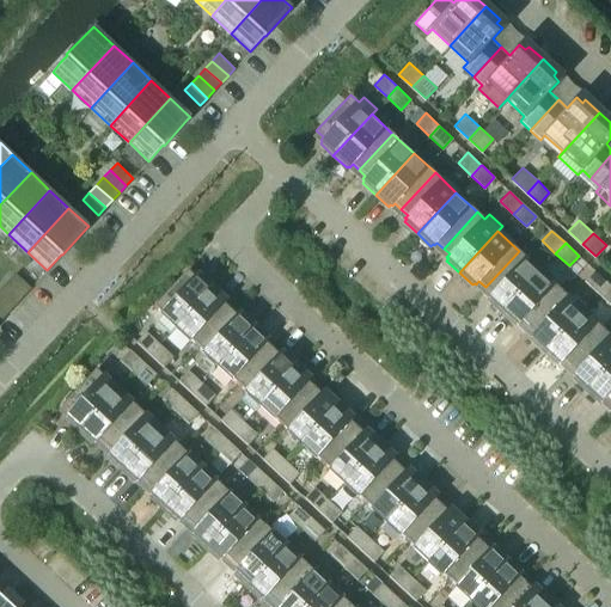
[(501,312),(541,270),(519,251),(486,287),(492,293),(489,296),(490,298),(488,300),(501,312)]
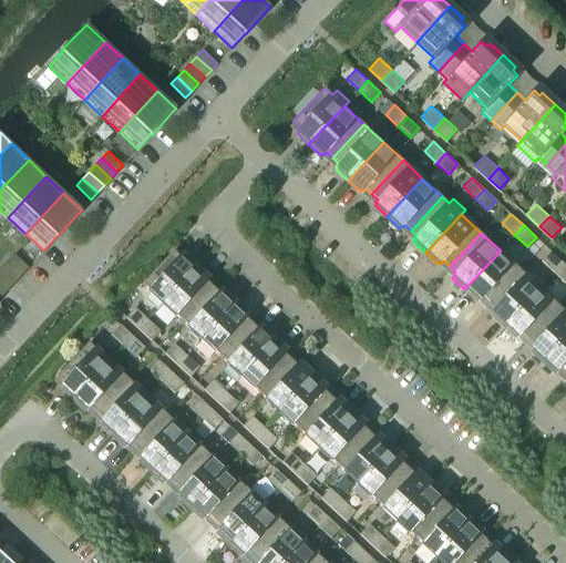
[(157,307),(162,302),(198,264),(186,253),(184,254),(183,253),(179,255),(174,249),(143,284),(151,292),(146,296),(157,307)]
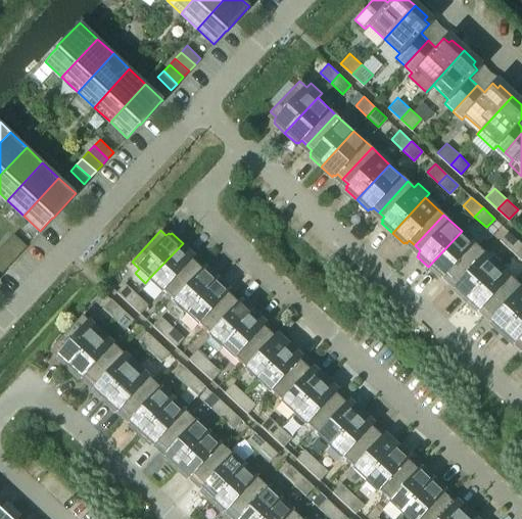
[(519,241),(507,230),(499,239),(511,250),(519,241)]
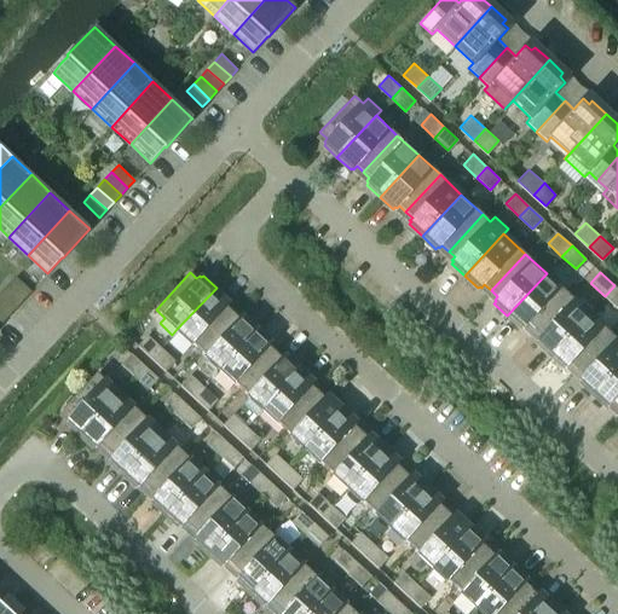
[(533,330),(567,293),(547,273),(507,316),(520,328),(523,325),(524,326),(527,324),(533,330)]
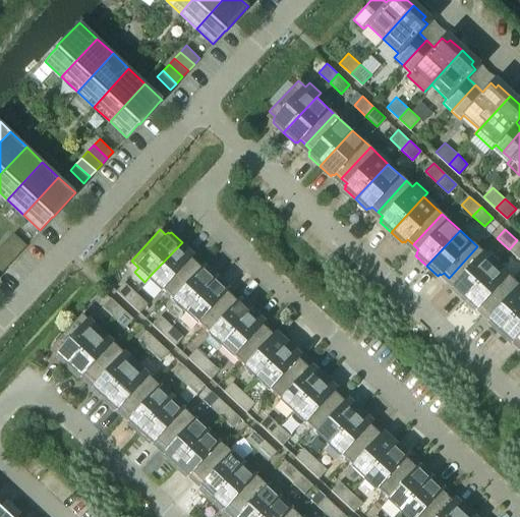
[(20,250),(26,244),(13,232),(7,238),(20,250)]
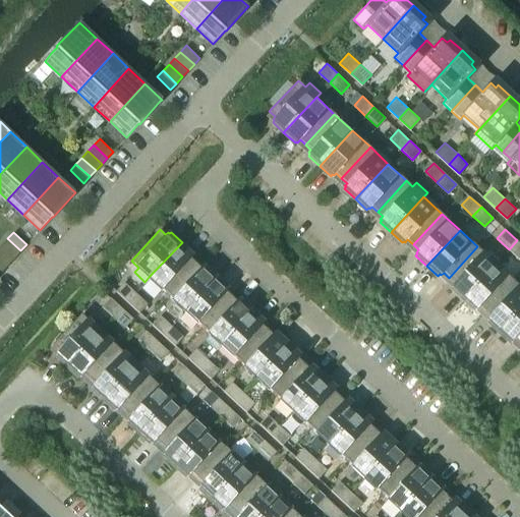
[(15,257),(20,250),(7,238),(1,244),(15,257)]
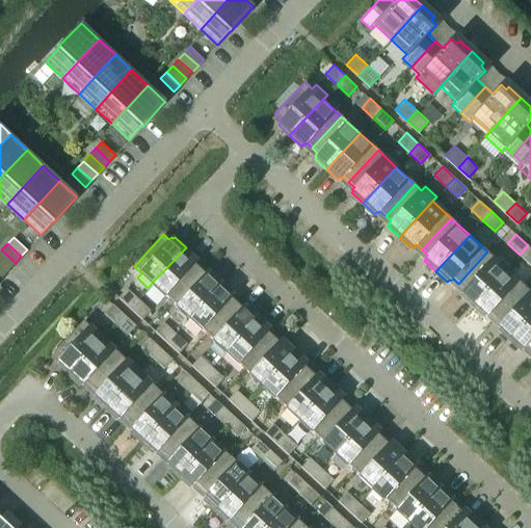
[(530,248),(528,245),(520,255),(530,265),(530,248)]
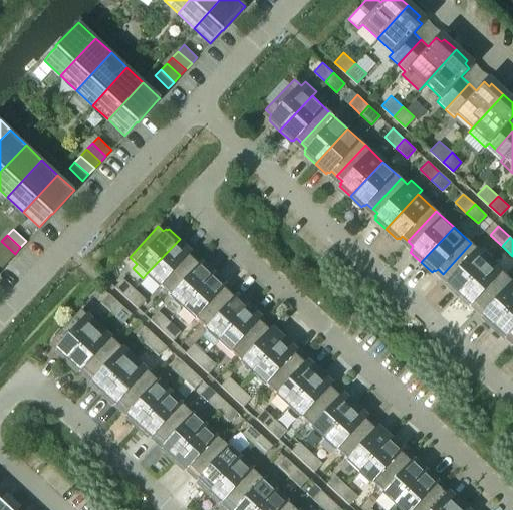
[(165,290),(193,259),(188,255),(190,252),(189,251),(191,249),(180,239),(147,273),(165,290)]
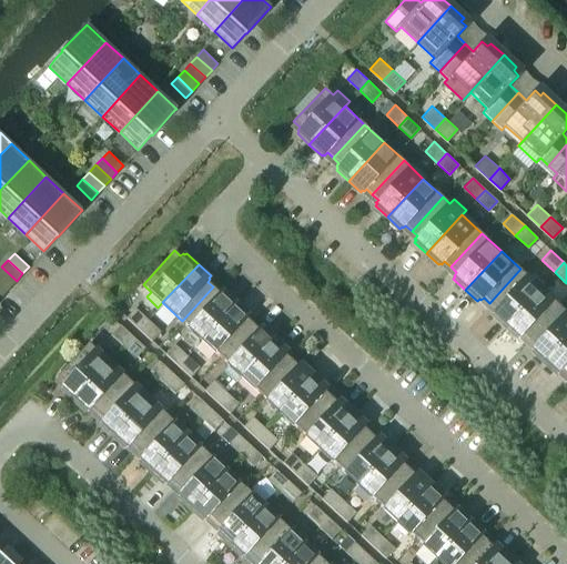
[(0,278),(10,288),(17,281),(1,267),(0,268),(0,278)]
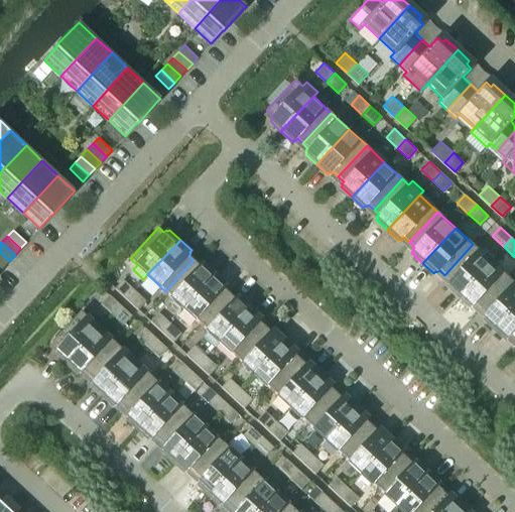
[(484,246),(480,250),(473,244),(444,275),(449,280),(447,282),(448,284),(447,285),(458,296),(491,261),(491,260),(495,256),(484,246)]
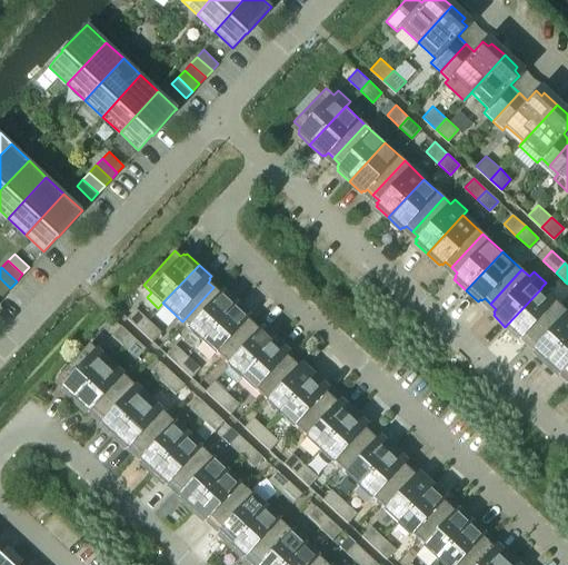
[(0,291),(3,295),(10,288),(0,278),(0,291)]
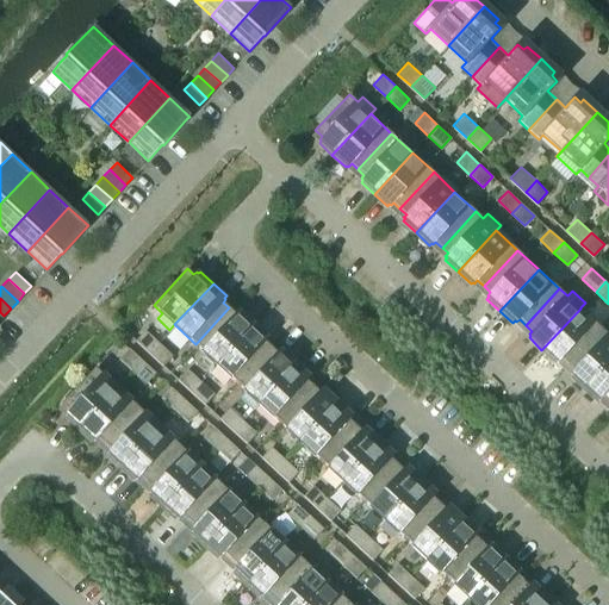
[(217,363),(255,322),(242,310),(240,312),(238,311),(236,313),(229,307),(196,344),(217,363)]
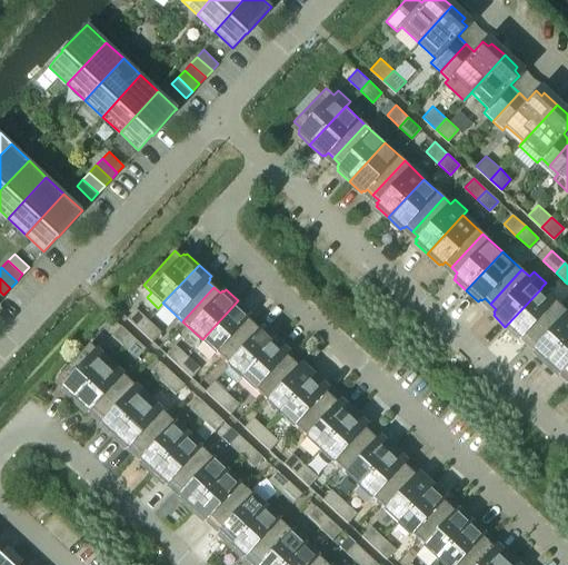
[(529,340),(561,306),(541,288),(505,327),(518,338),(519,336),(521,337),(524,335),(529,340)]
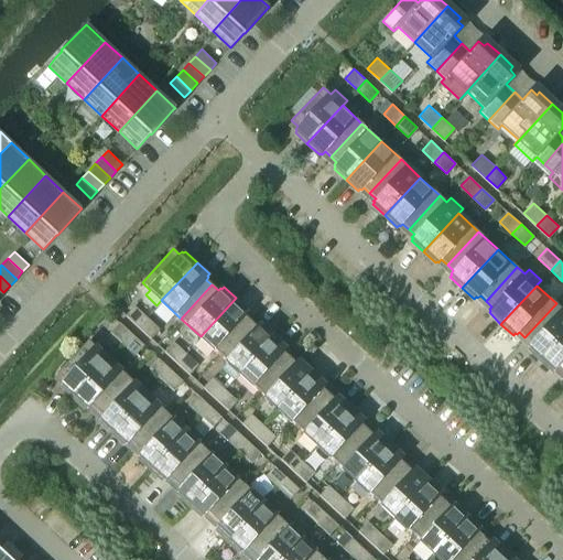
[(220,355),(251,321),(245,315),(248,313),(246,311),(248,310),(236,298),(201,336),(220,355)]
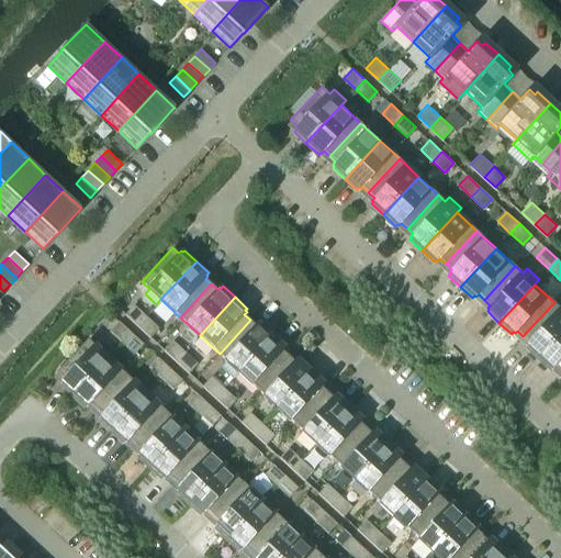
[(538,358),(560,332),(560,308),(554,302),(523,336),(528,341),(526,344),(527,345),(526,347),(538,358)]
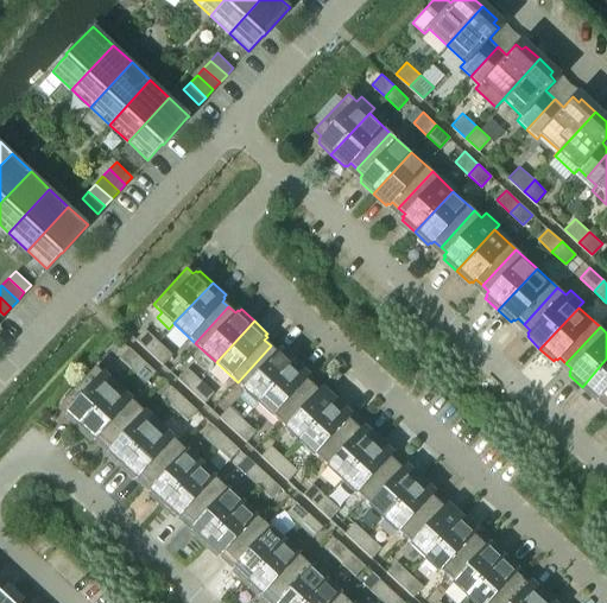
[(158,340),(145,328),(136,338),(149,350),(158,340)]
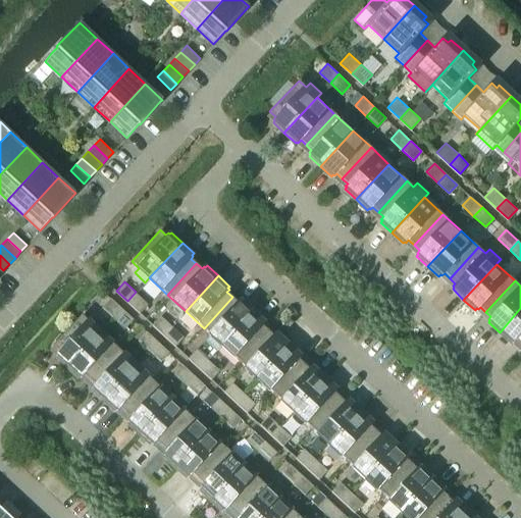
[(148,303),(136,293),(136,292),(127,301),(140,312),(148,303)]
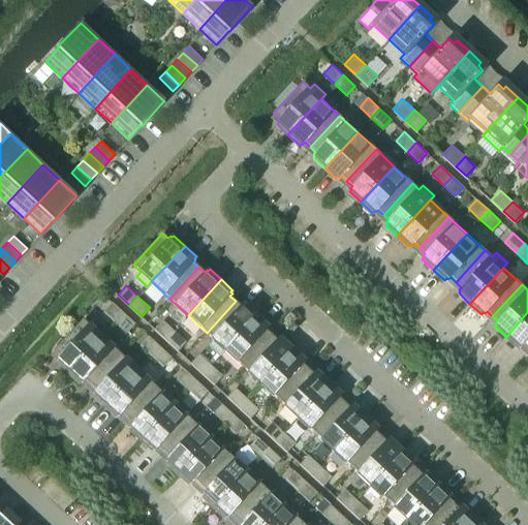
[(123,311),(112,301),(103,310),(115,320),(123,311)]
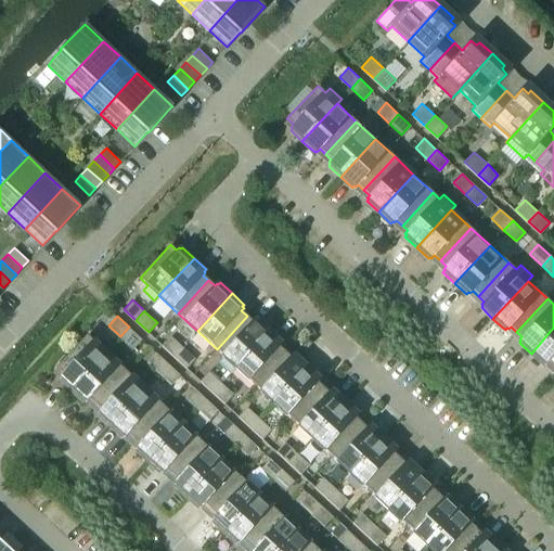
[(235,367),(270,329),(258,318),(256,319),(255,318),(253,321),(247,316),(217,349),(223,356),(219,360),(231,371),(235,367)]
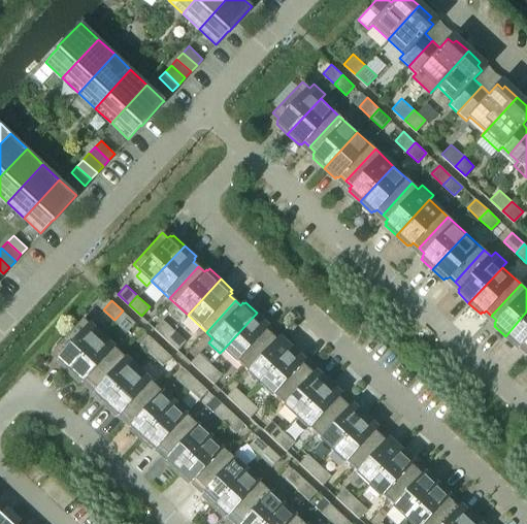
[(135,322),(123,310),(114,320),(127,331),(135,322)]
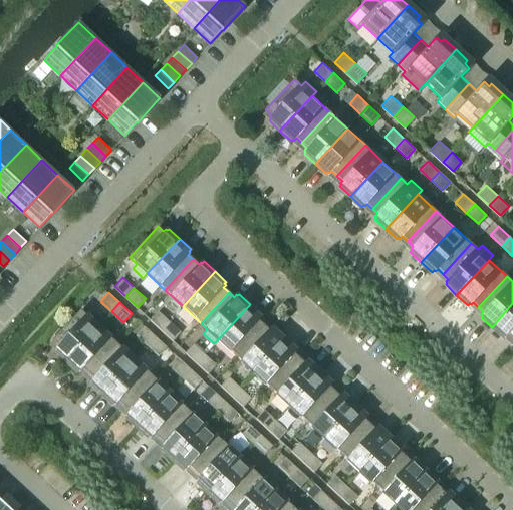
[(512,303),(492,327),(503,337),(504,336),(506,337),(508,334),(512,338),(512,303)]
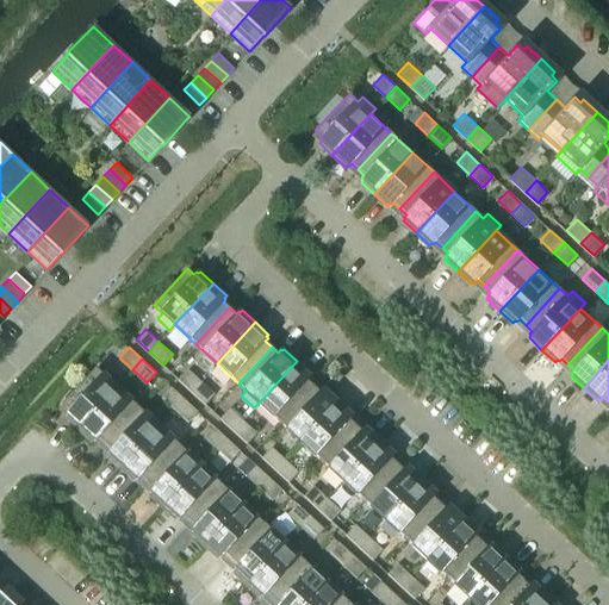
[(280,422),(314,386),(308,380),(310,376),(308,375),(310,373),(297,361),(259,403),(280,422)]
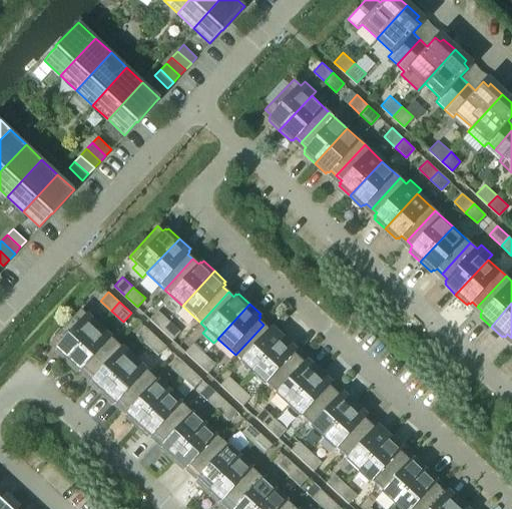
[(66,360),(98,325),(80,309),(52,339),(58,344),(55,347),(57,348),(55,350),(66,360)]
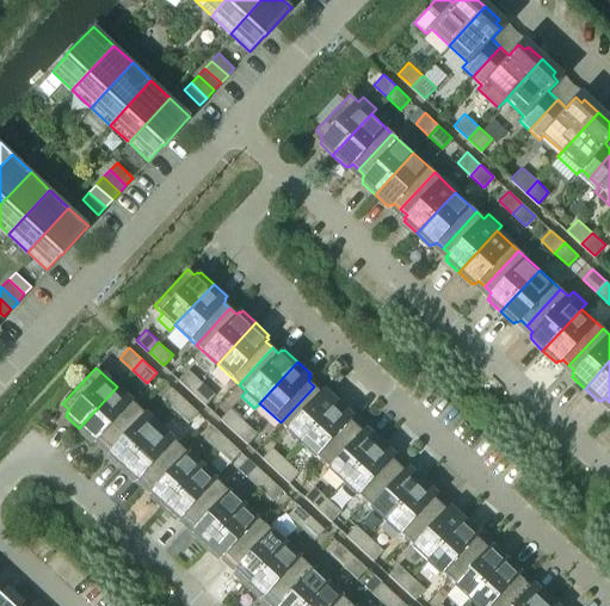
[(202,381),(188,369),(178,378),(192,391),(202,381)]
